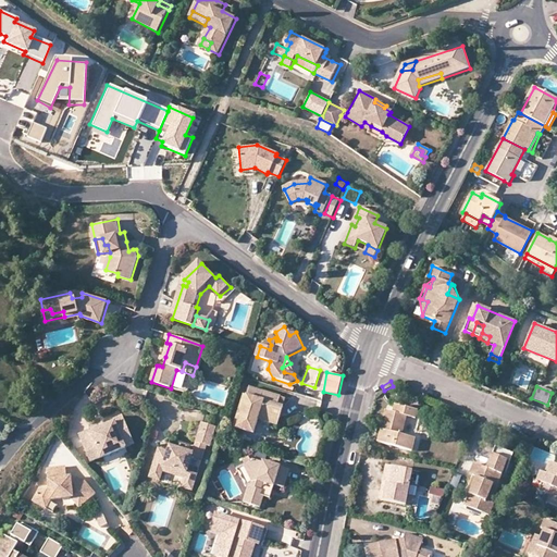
[(279,405),(281,397),(250,387),(247,396),(245,395),(235,428),(255,434),(259,420),(260,416),(280,422),(284,407),(279,405)]
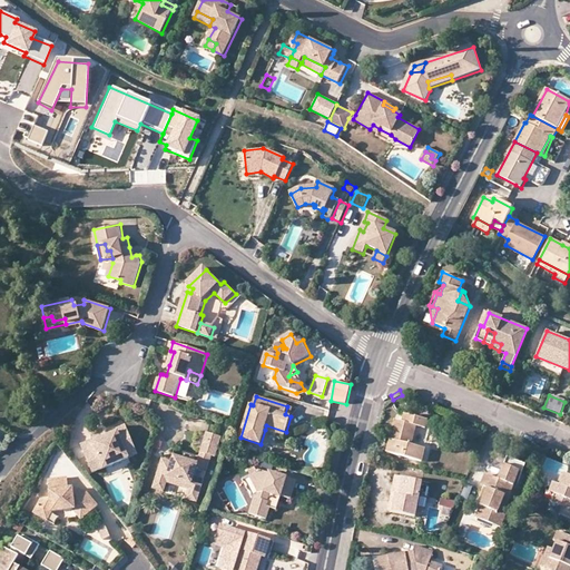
[(428,420),(404,414),(402,422),(395,420),(386,452),(421,461),(424,448),(411,444),(415,426),(425,429),(428,420)]
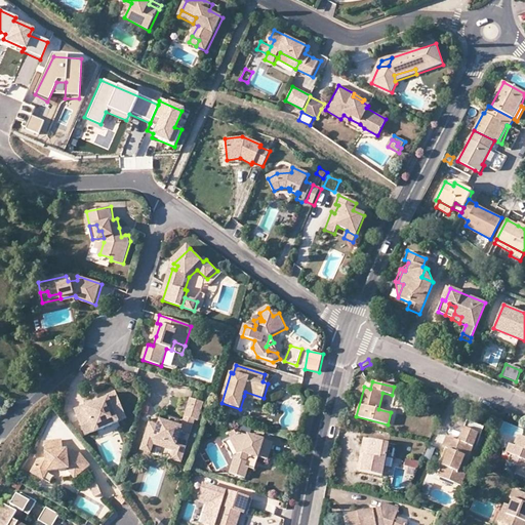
[(117,392),(109,395),(110,397),(87,406),(86,404),(76,408),(86,435),(120,421),(114,408),(123,405),(117,392)]
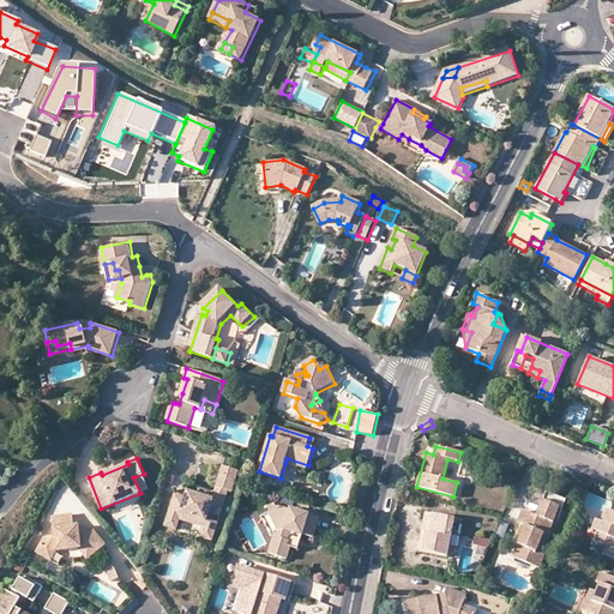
[(286,463),(307,470),(308,465),(287,458),(286,463)]
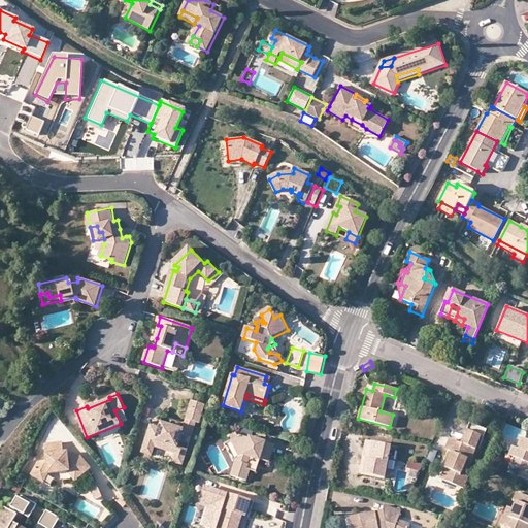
[(193,400),(187,419),(197,422),(200,423),(206,405),(193,400)]
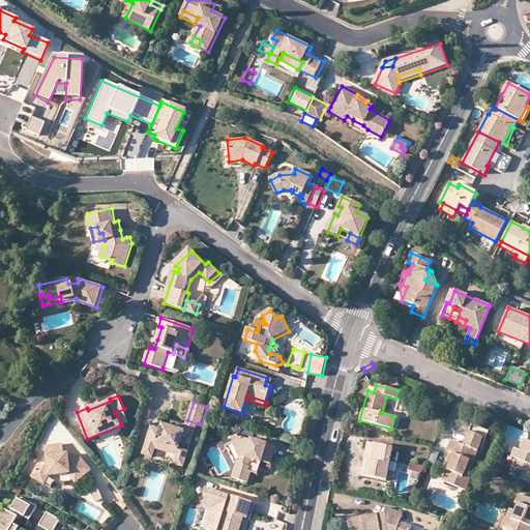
[(129,422),(124,409),(115,412),(121,425),(129,422)]
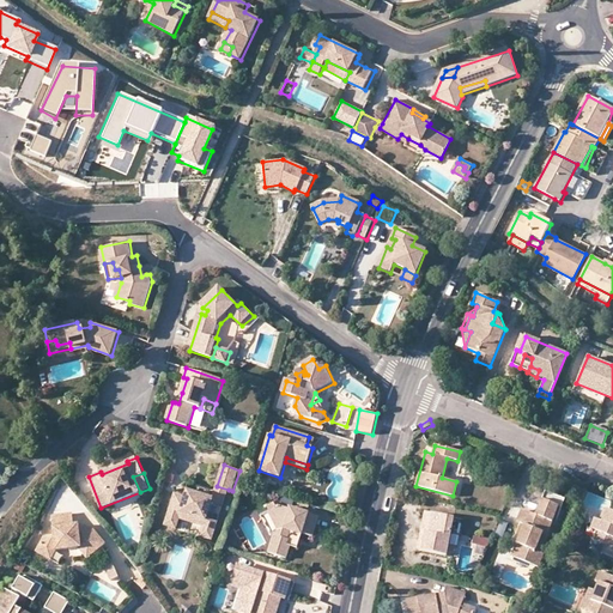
[(204,496),(198,493),(188,491),(187,497),(175,493),(165,525),(177,528),(180,519),(182,513),(206,521),(204,526),(216,529),(229,490),(217,486),(213,498),(204,496)]
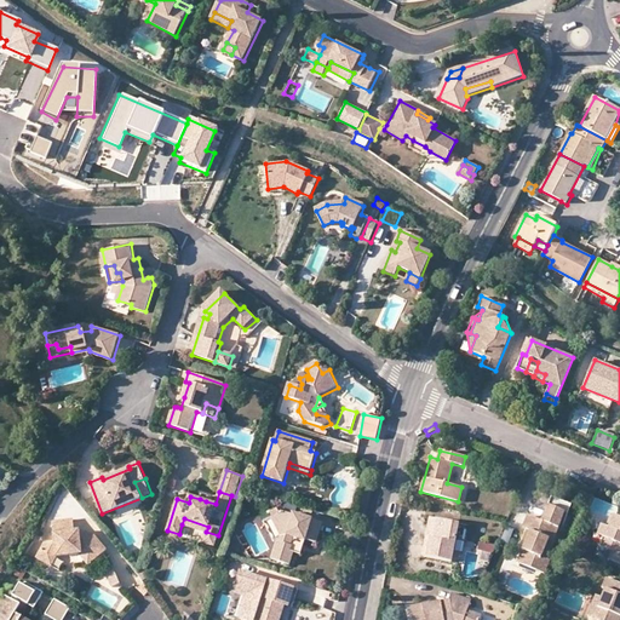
[(551,497),(547,505),(566,512),(568,514),(572,505),(551,497)]
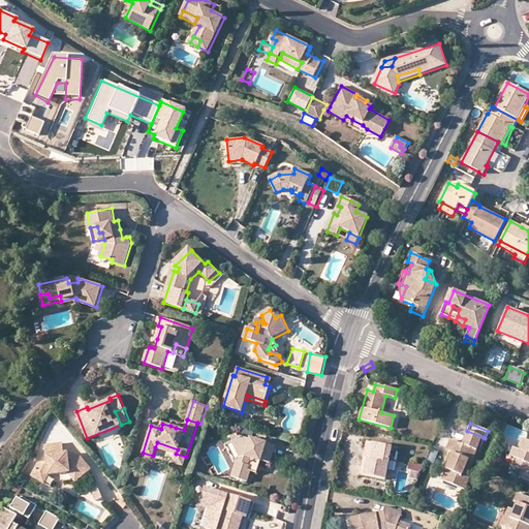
[(483,437),(467,431),(462,444),(450,440),(446,452),(448,452),(453,454),(445,469),(448,470),(444,481),(464,490),(469,477),(466,476),(462,475),(469,459),(472,461),(483,437)]
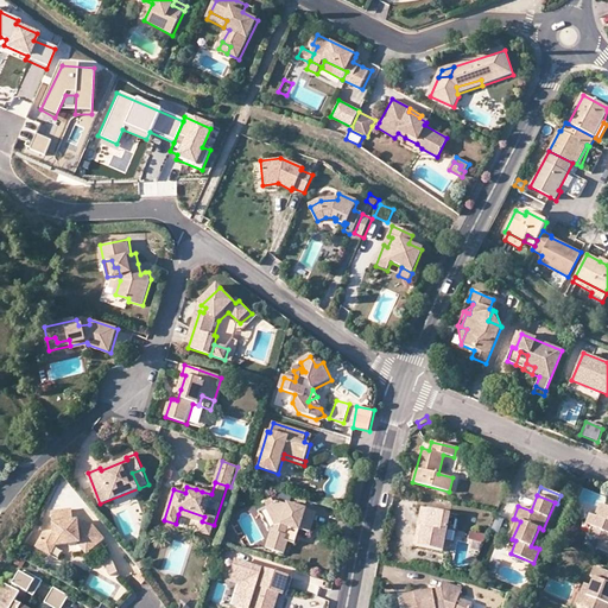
[(293,530),(301,531),(301,530),(311,532),(316,512),(289,504),(289,507),(277,502),(268,508),(278,526),(276,531),(274,530),(268,549),(285,555),(290,542),(286,542),(289,532),(293,530)]
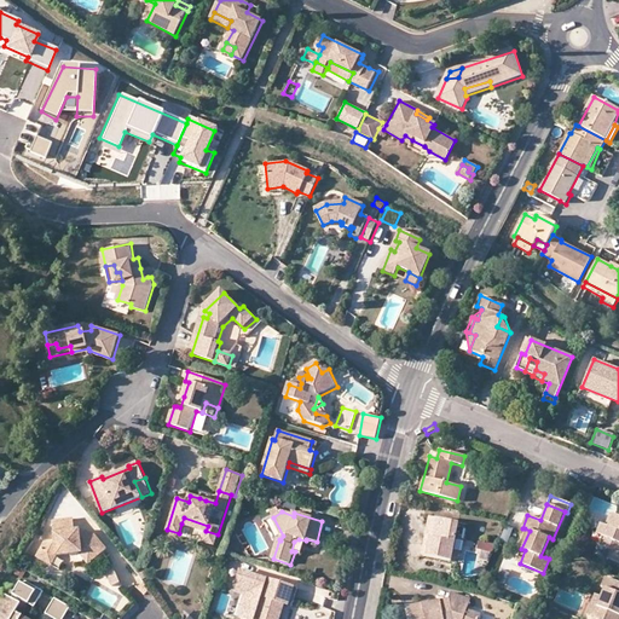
[(618,516),(613,514),(608,527),(606,526),(605,526),(602,526),(600,526),(597,527),(597,531),(599,534),(601,537),(603,538),(600,547),(609,550),(606,557),(618,562),(618,516)]
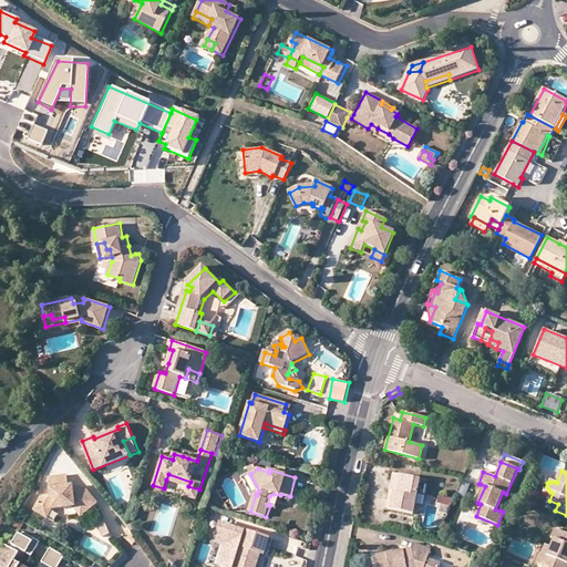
[(387,508),(390,508),(393,492),(397,492),(400,475),(393,473),(387,508)]
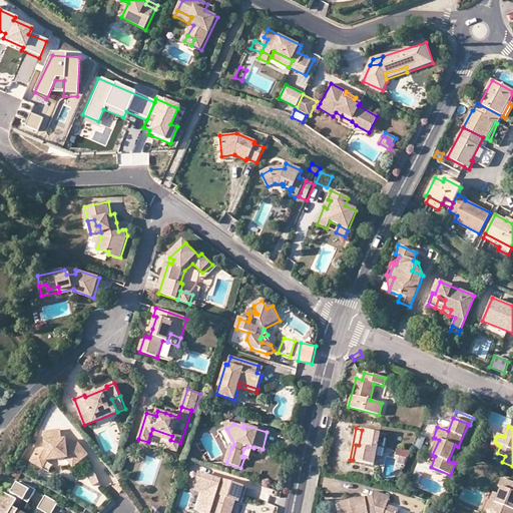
[(150,434),(170,440),(172,436),(152,429),(150,434)]
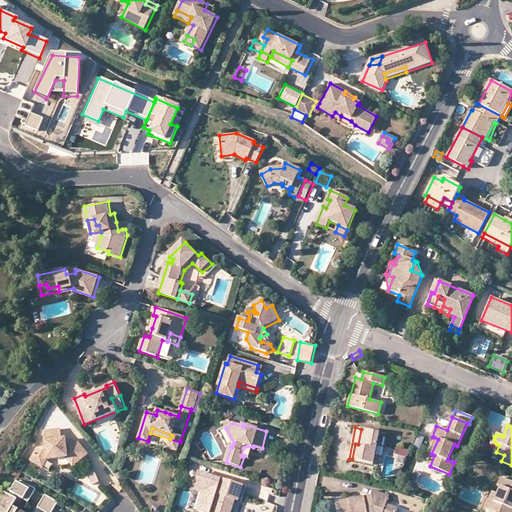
[(76,454),(81,460),(88,454),(77,441),(65,442),(62,442),(61,439),(60,429),(43,431),(45,447),(37,448),(30,460),(42,467),(46,460),(65,457),(67,457),(67,455),(76,454)]
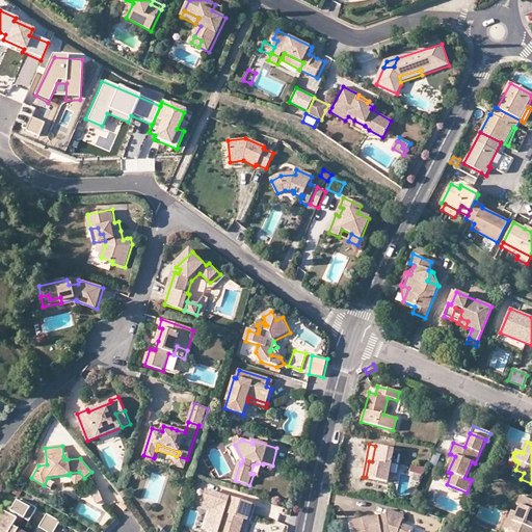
[(369,461),(366,477),(387,481),(393,449),(375,446),(372,461),(369,461)]
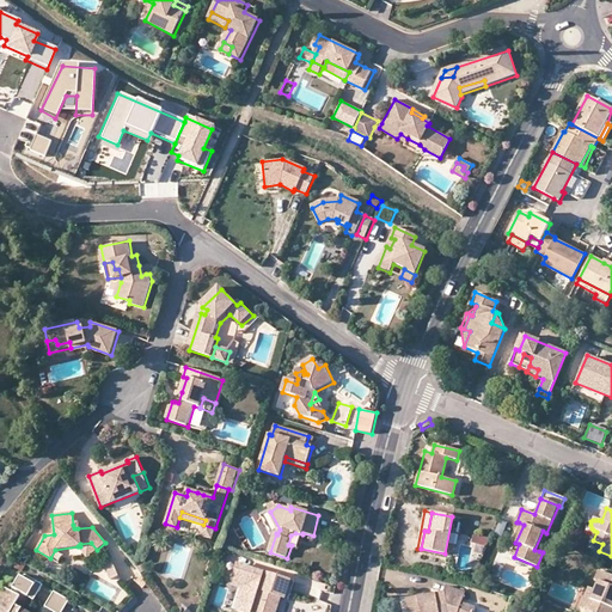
[(510,542),(515,543),(524,525),(519,522),(510,542)]
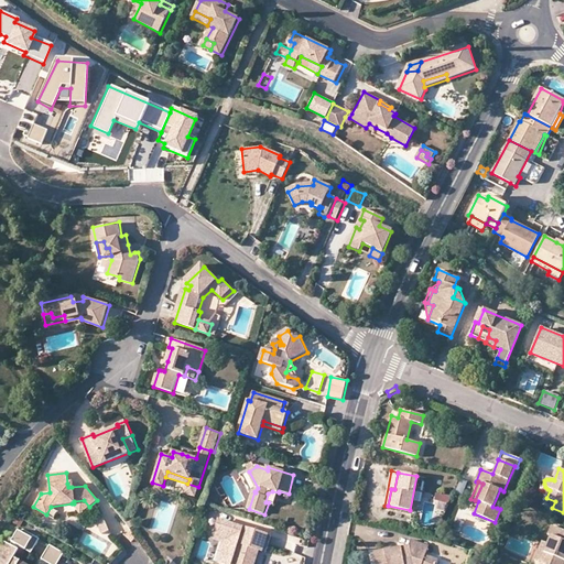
[(195,497),(198,487),(187,484),(185,494),(195,497)]
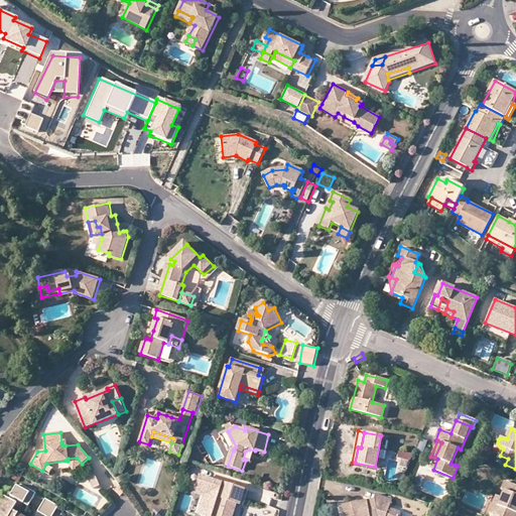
[(455,465),(461,449),(458,447),(450,464),(455,465)]
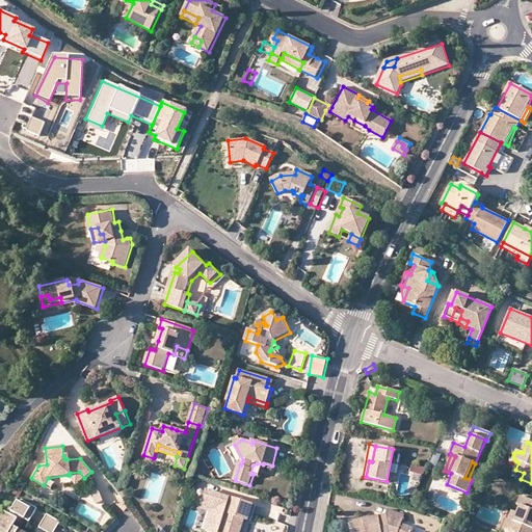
[(260,476),(263,464),(257,463),(253,466),(250,474),(254,474),(260,476)]
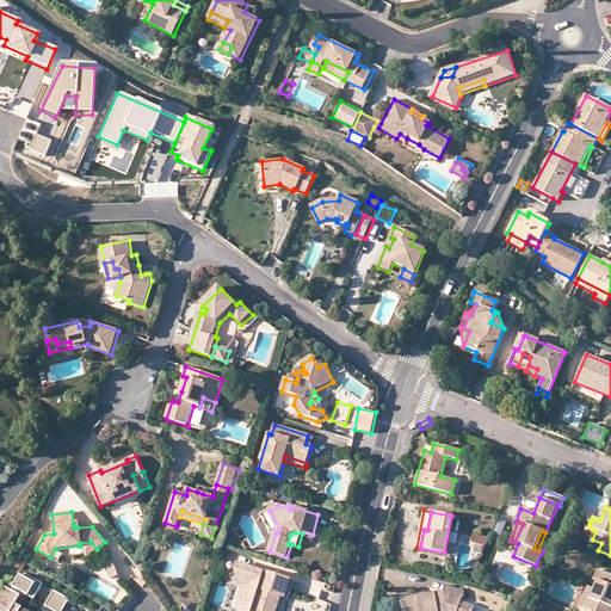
[(87,557),(97,549),(91,542),(80,543),(80,545),(78,545),(87,557)]
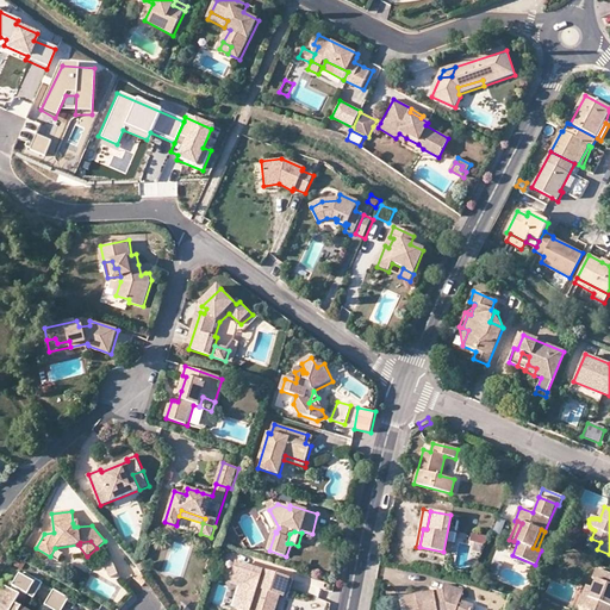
[(139,556),(137,565),(142,572),(147,568),(139,556)]
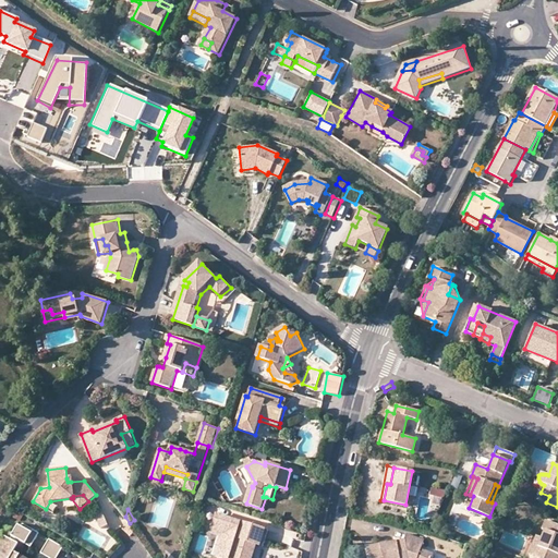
[(99,524),(106,521),(102,514),(96,518),(99,524)]
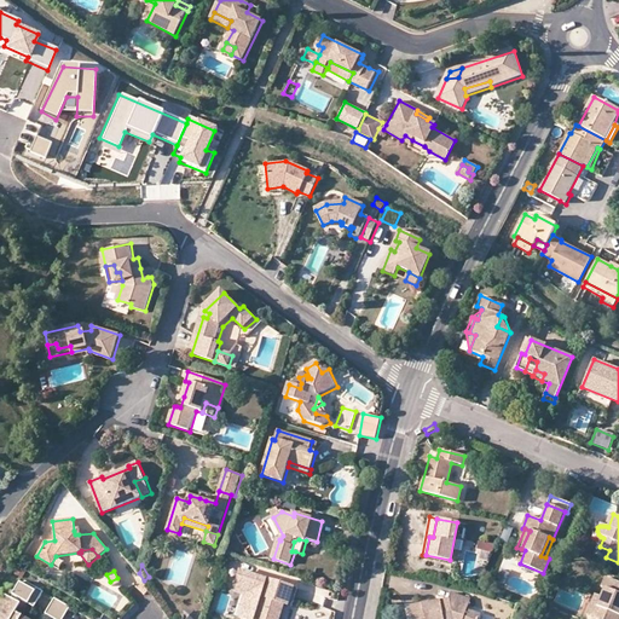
[(255,618),(268,582),(239,572),(233,590),(247,594),(239,617),(244,618),(255,618)]
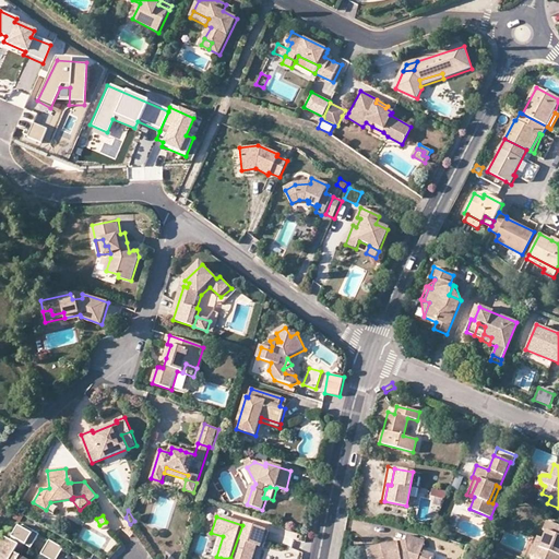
[(558,558),(558,525),(547,521),(544,530),(546,531),(543,538),(538,548),(533,545),(530,555),(539,558),(558,558)]
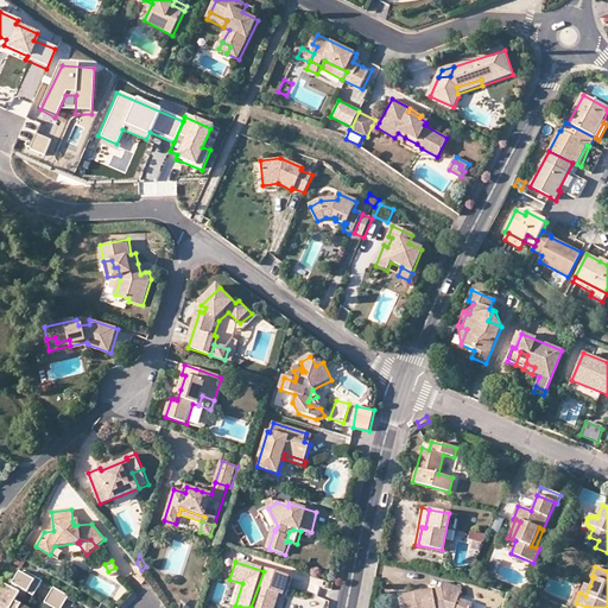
[(270,607),(274,591),(280,594),(286,596),(292,577),(264,569),(264,571),(251,607),(270,607)]
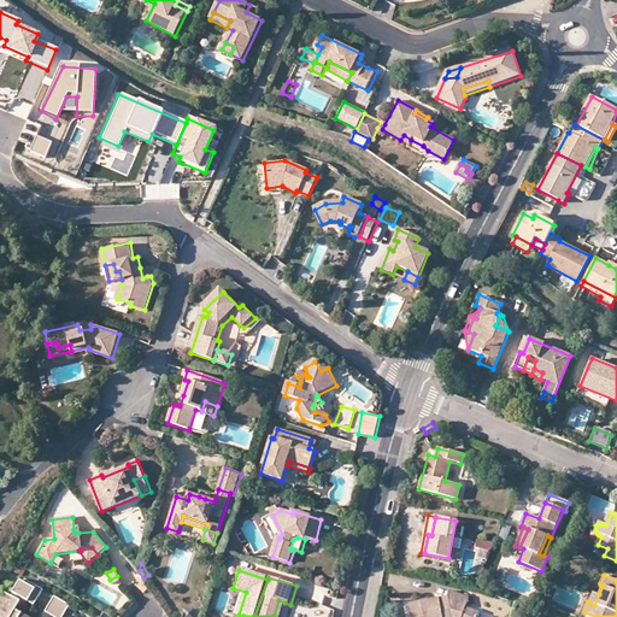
[(23,600),(29,603),(35,606),(43,591),(25,580),(16,595),(15,599),(11,598),(5,594),(0,603),(0,616),(25,616),(23,615),(17,612),(23,600)]
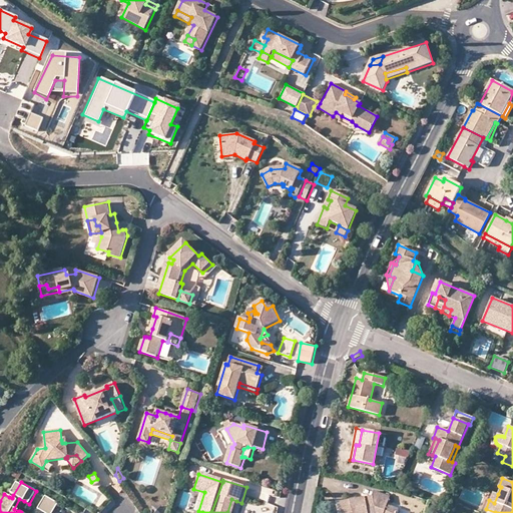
[(493,492),(489,500),(494,503),(498,494),(493,492)]
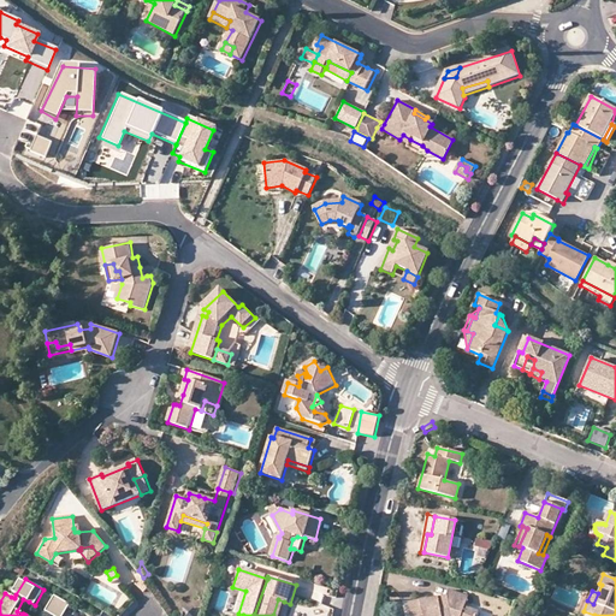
[(439,603),(436,599),(409,603),(412,615),(477,615),(479,611),(466,608),(468,598),(449,592),(448,597),(446,600),(439,603)]
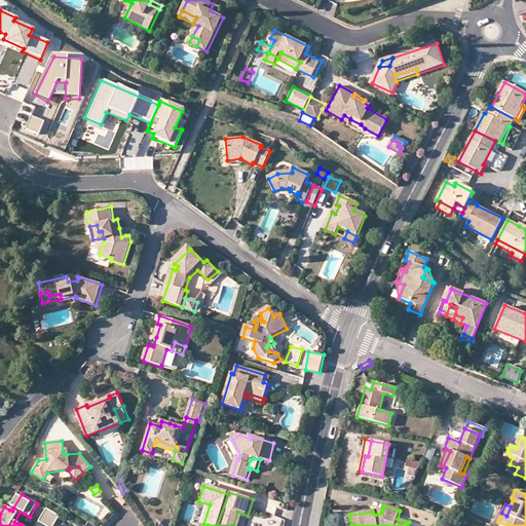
[(54,525),(61,517),(46,509),(39,522),(45,525),(54,525)]
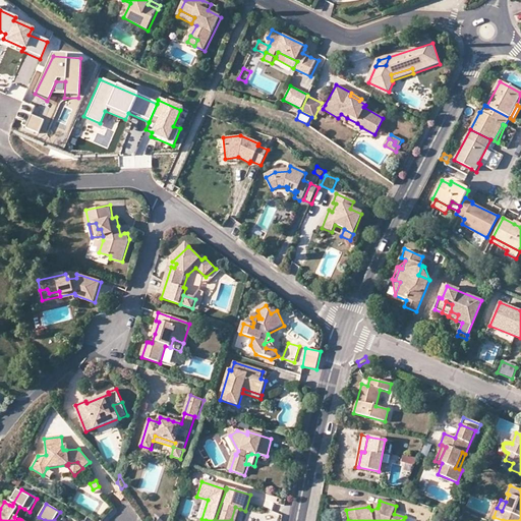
[(19,519),(24,509),(19,507),(14,517),(19,519)]
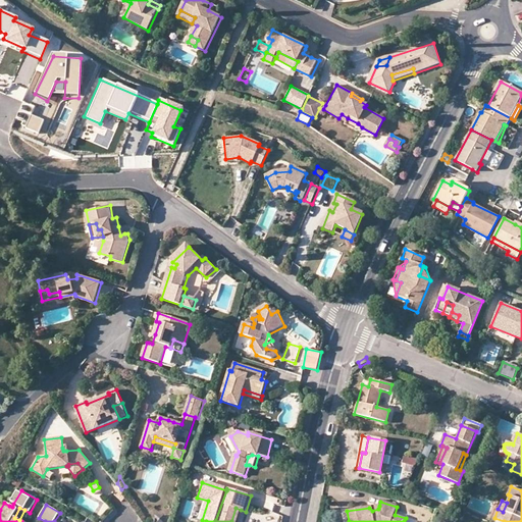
[(236,521),(241,510),(236,508),(231,521),(236,521)]
